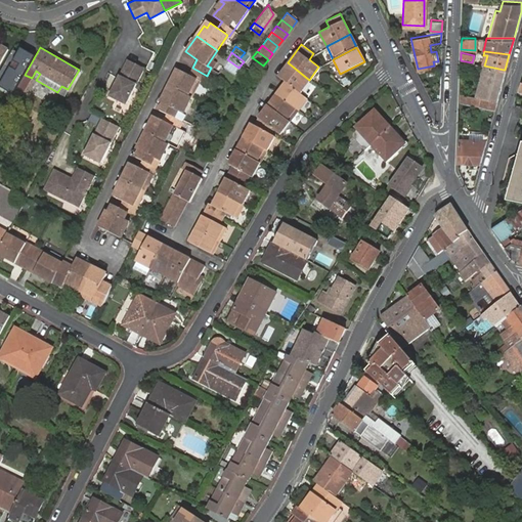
[(125,104),(143,68),(126,58),(107,95),(125,104)]
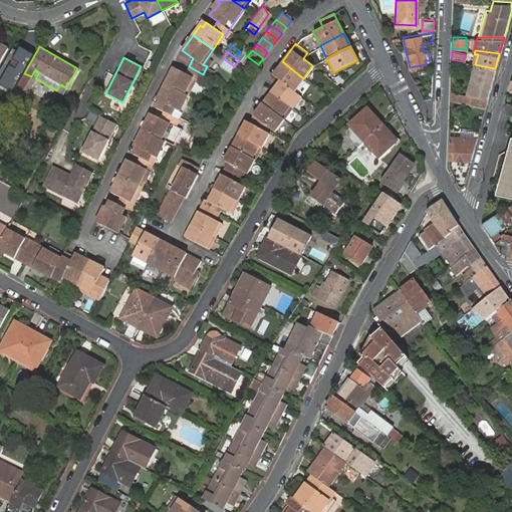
[(293,90),(303,78),(282,61),(272,74),(279,79),(293,90)]
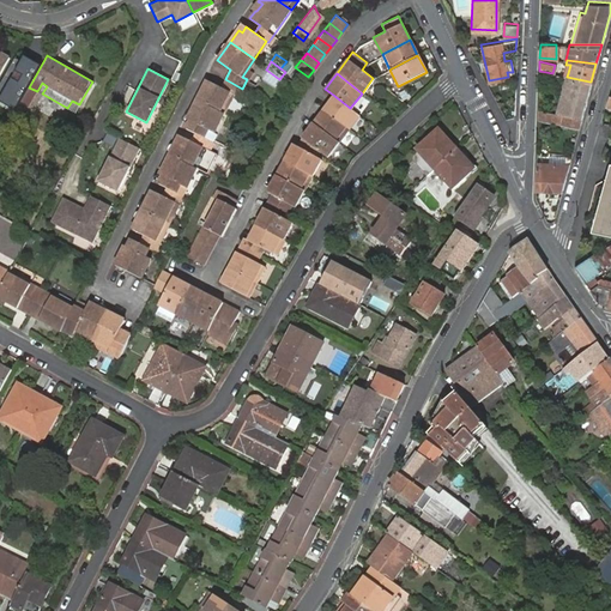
[(581,116),(588,91),(587,90),(590,82),(567,77),(566,76),(556,112),(581,116)]
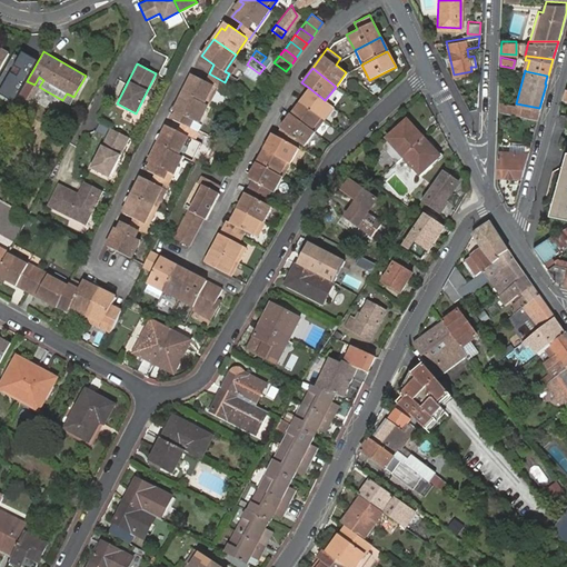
[(188,80),(181,92),(206,103),(215,86),(221,89),(225,82),(209,73),(206,81),(195,76),(191,81),(188,80)]
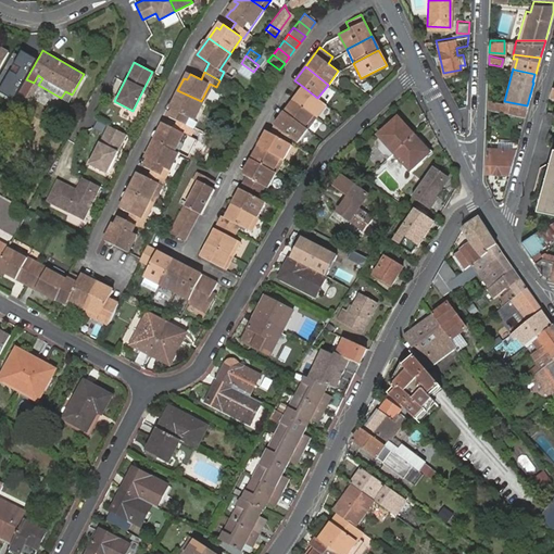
[(34,83),(26,79),(17,96),(28,101),(38,85),(42,78),(38,75),(34,83)]
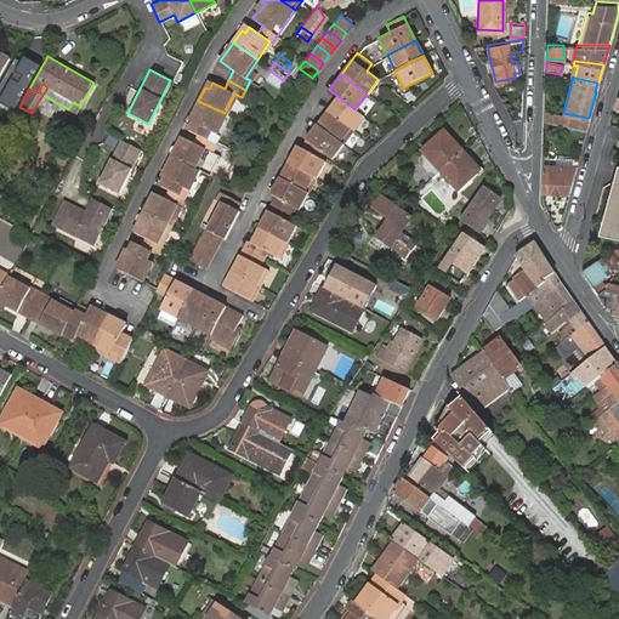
[(327,111),(352,130),(363,115),(355,109),(338,96),(327,111)]
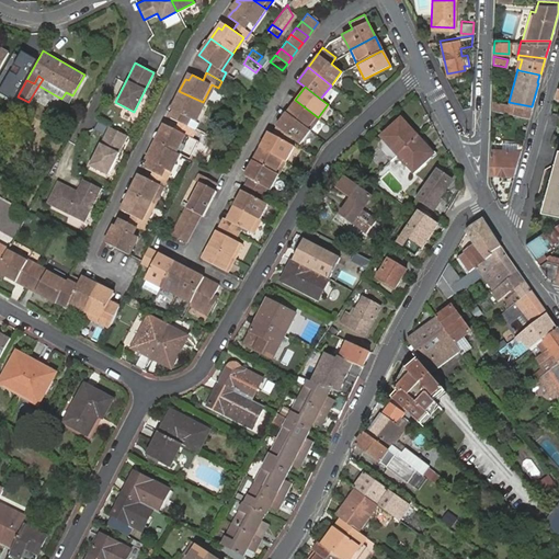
[(169,117),(179,122),(191,128),(203,102),(179,91),(174,100),(179,102),(174,110),(173,109),(169,117)]
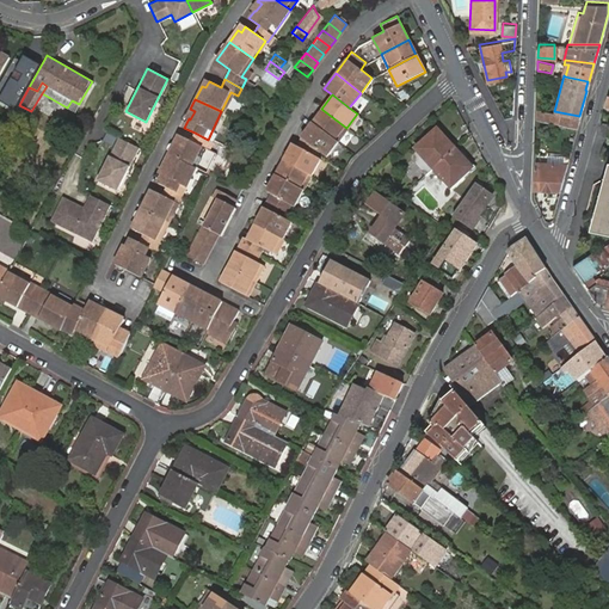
[(74,112),(79,104),(72,100),(67,108),(74,112)]
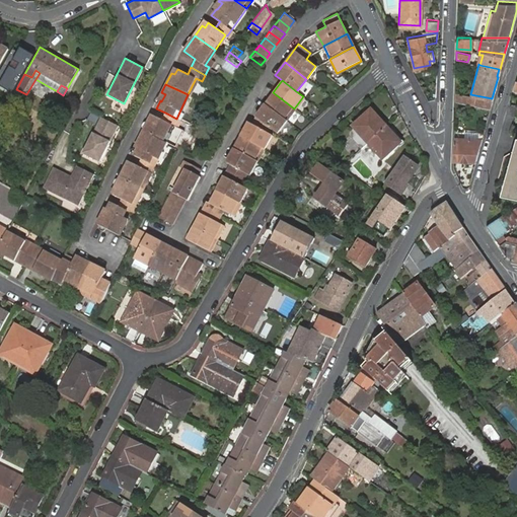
[(492,98),(470,94),(455,91),(455,99),(490,106),(492,98)]
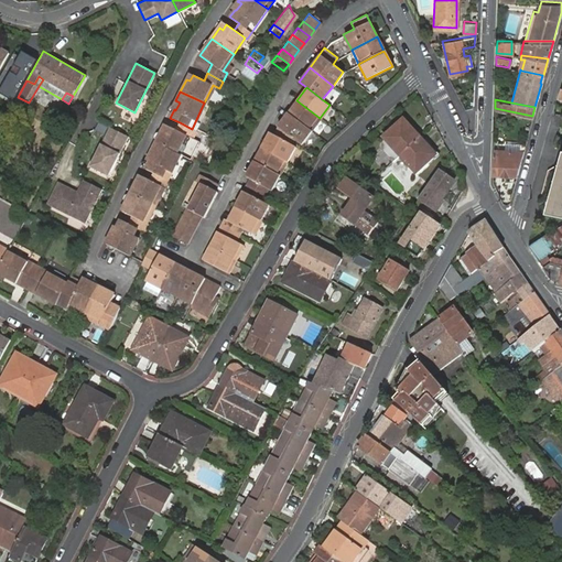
[(288,112),(311,130),(320,118),(296,100),(288,112)]
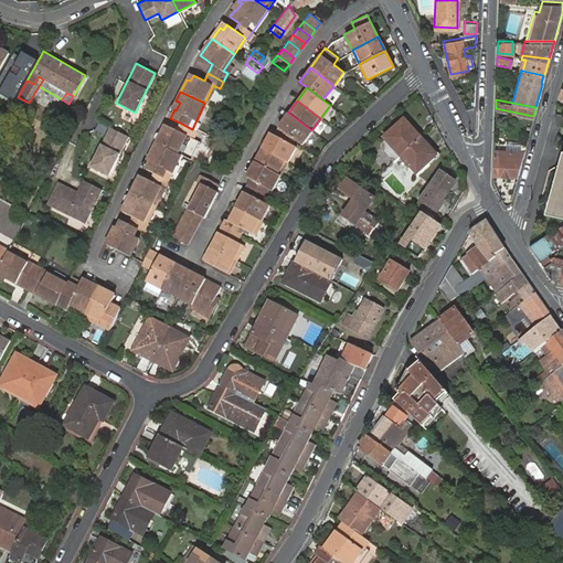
[(294,139),(300,145),(311,130),(288,113),(277,127),(294,139)]
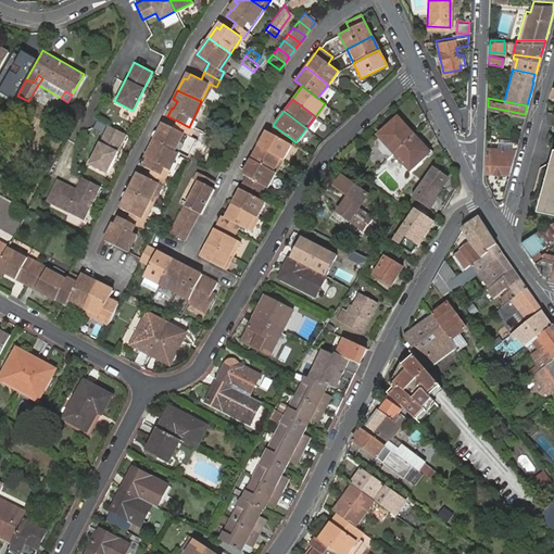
[(390,149),(393,152),(399,147),(413,134),(397,115),(382,128),(395,143),(390,149)]
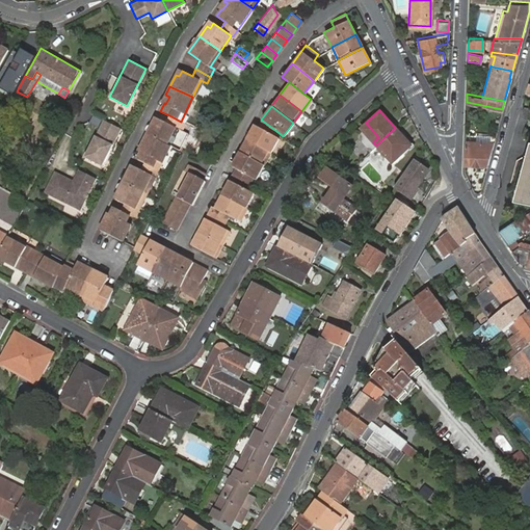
[(155,116),(147,134),(168,146),(177,128),(180,129),(183,123),(181,122),(169,115),(166,123),(155,116)]
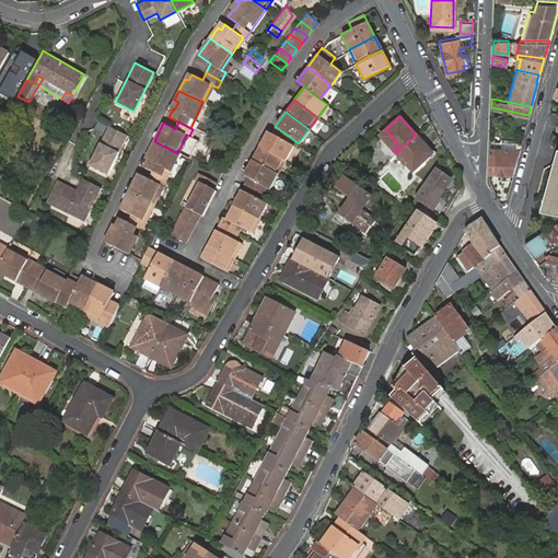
[(106,174),(126,135),(107,126),(101,140),(88,164),(106,174)]
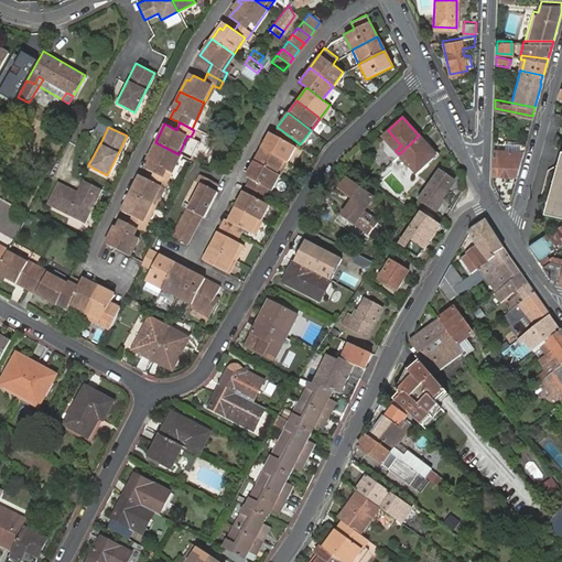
[(261,147),(287,161),(294,146),(291,143),(293,139),(277,127),(273,133),(269,131),(261,147)]
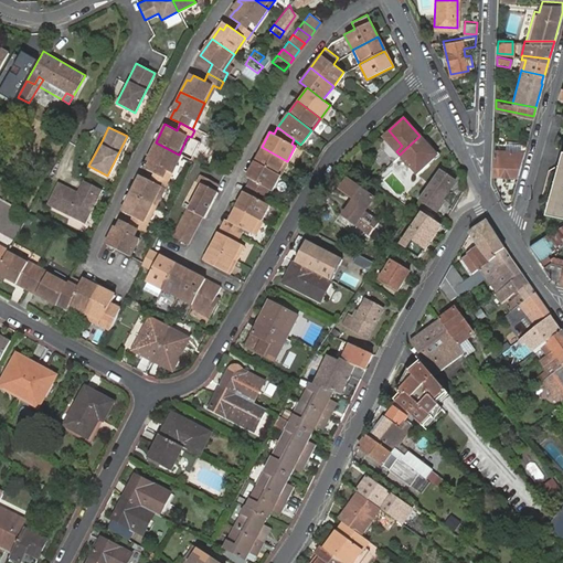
[(405,149),(400,155),(415,172),(436,153),(420,136),(405,149)]
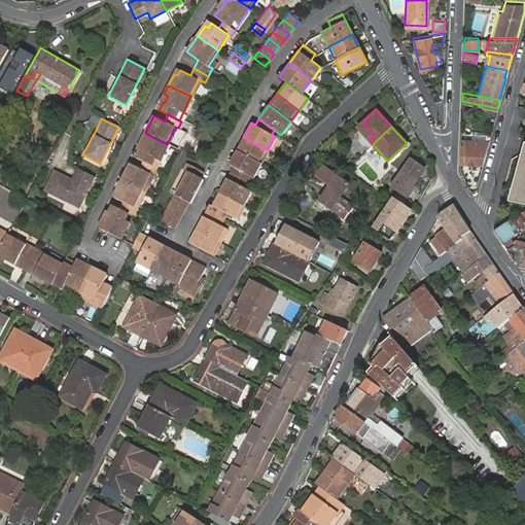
[(135,158),(143,162),(155,168),(167,144),(145,133),(140,141),(144,143),(140,150),(139,150),(135,158)]
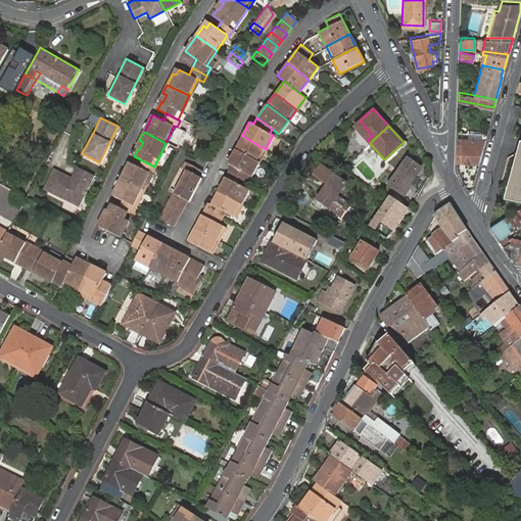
[(235,148),(258,161),(266,149),(242,136),(235,148)]
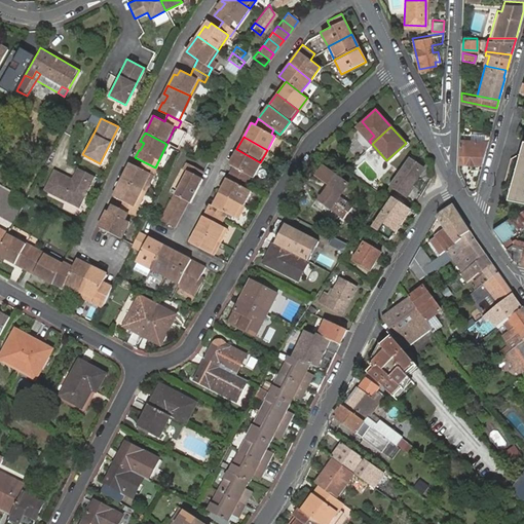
[(459,138),(457,161),(481,162),(487,139),(470,138),(459,138)]
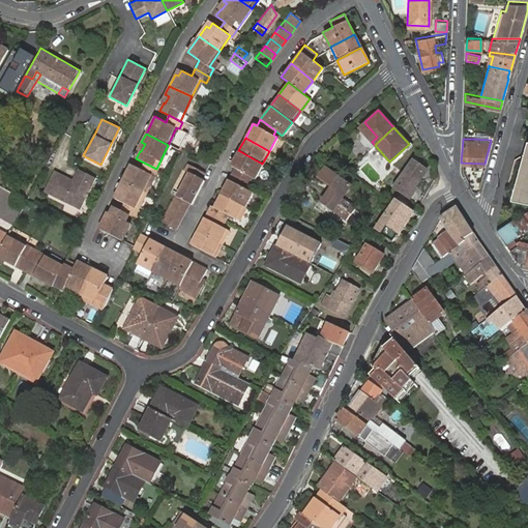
[(515,197),(527,200),(527,141),(527,145),(525,152),(524,157),(520,172),(521,173),(519,181),(515,197)]
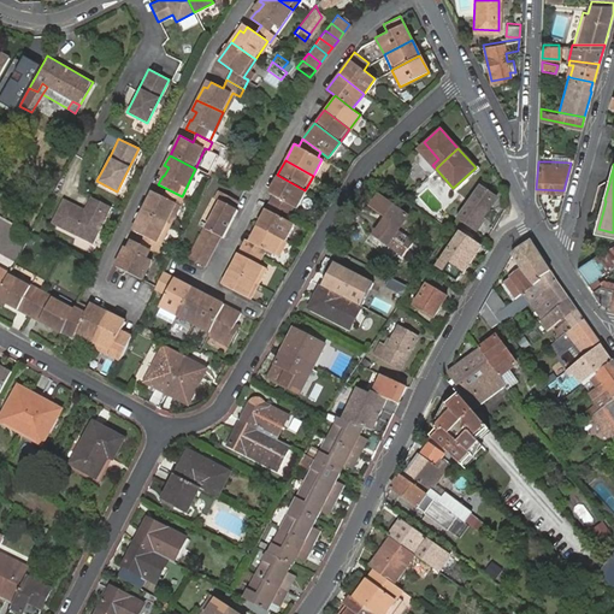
[(269,201),(288,211),(291,205),(296,207),(305,190),(277,175),(267,192),(272,194),(269,201)]
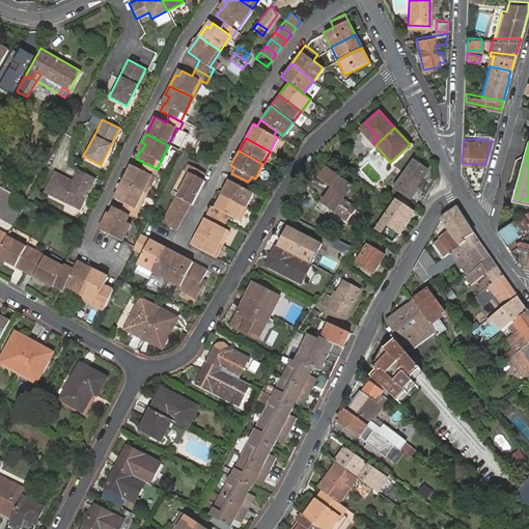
[(412,159),(392,187),(394,189),(414,160),(412,159)]
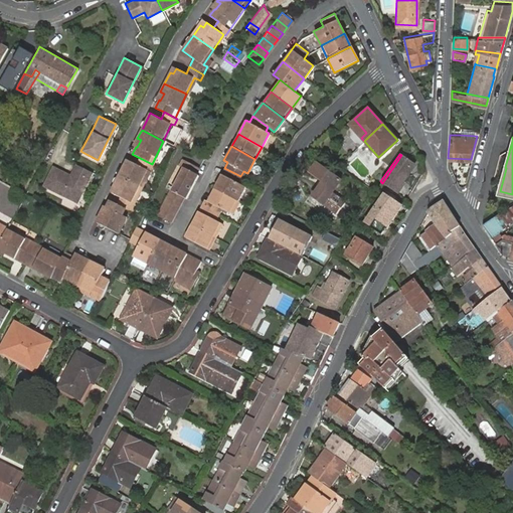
[(410,162),(401,155),(382,183),(396,193),(402,183),(400,183),(410,169),(410,162)]
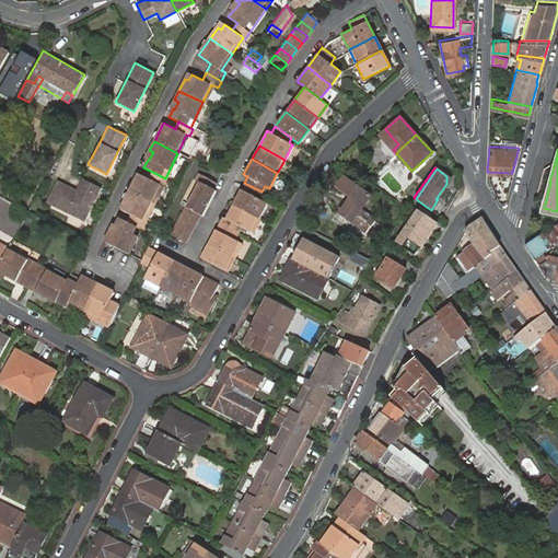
[(129,192),(153,204),(162,185),(164,186),(167,179),(165,178),(152,172),(149,178),(141,175),(139,181),(135,178),(129,192)]
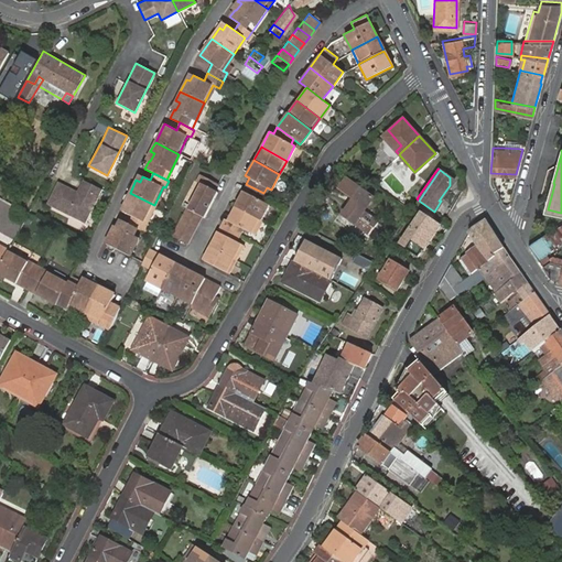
[(214,190),(217,183),(200,173),(196,181),(201,183),(187,207),(187,208),(201,215),(203,216),(216,191),(214,190)]
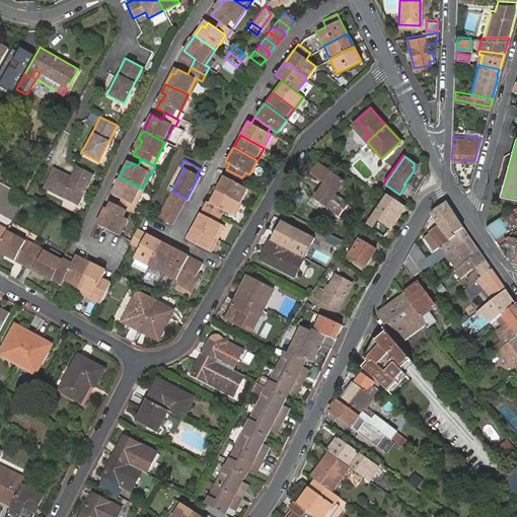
[(311,172),(325,181),(314,198),(325,205),(340,215),(343,211),(348,215),(352,209),(347,205),(347,204),(333,194),(342,180),(317,163),(311,172)]
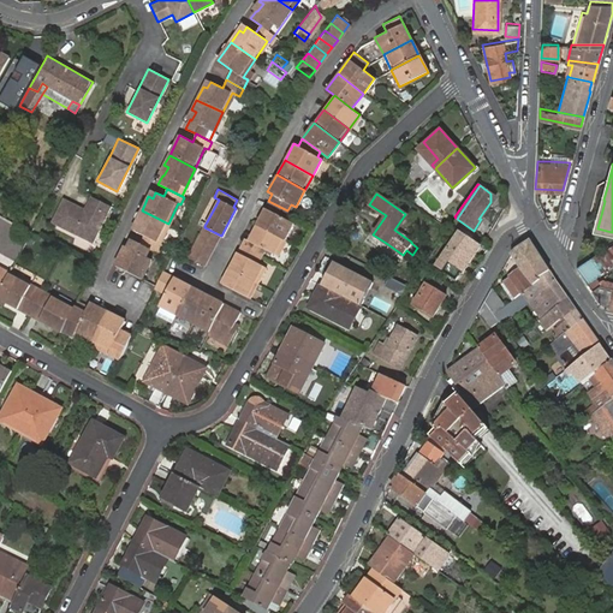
[(91,243),(109,206),(89,195),(82,208),(63,197),(51,221),(91,243)]
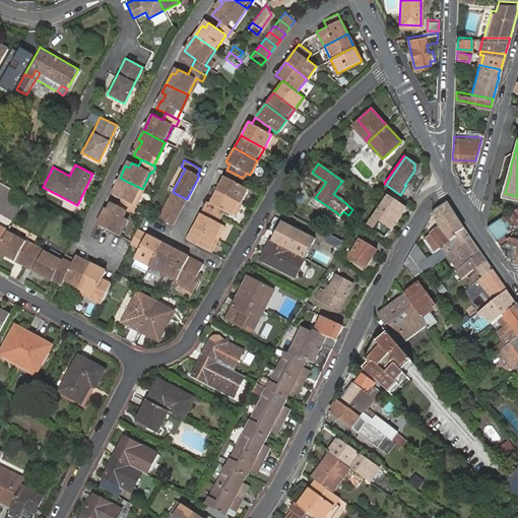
[(216,189),(240,202),(248,188),(240,184),(243,178),(227,170),(216,189)]
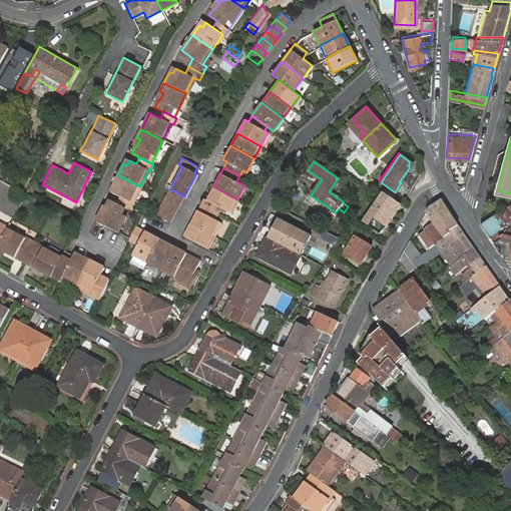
[(120,196),(116,203),(124,206),(128,208),(130,210),(134,203),(131,202),(140,186),(118,175),(109,191),(120,196)]
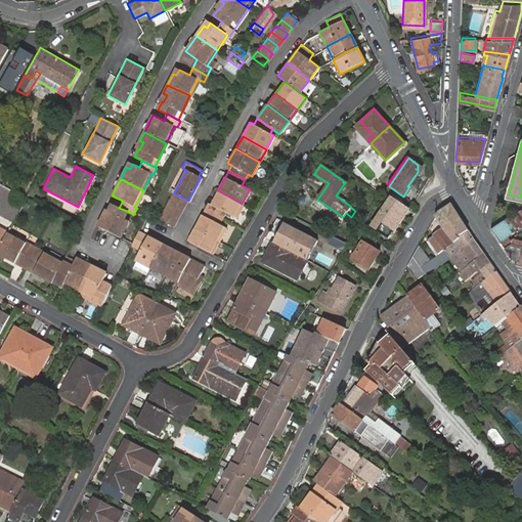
[(205,209),(221,217),(224,211),(234,217),(242,204),(218,190),(211,204),(208,203),(205,209)]
